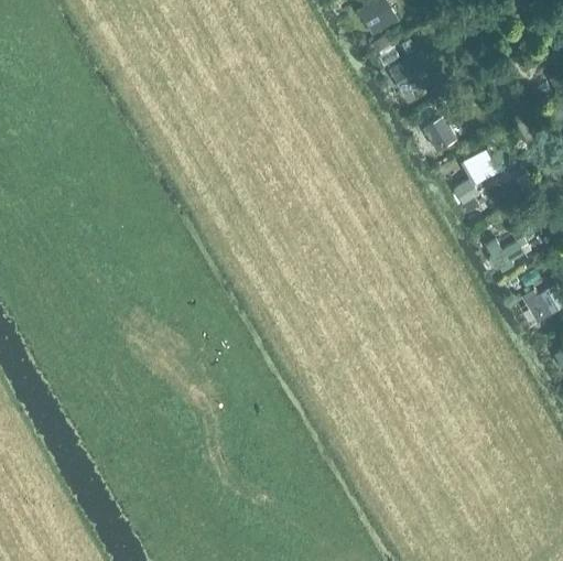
[(364,0),(361,2),(364,6),(378,31),(398,19),(386,0),(364,0)]
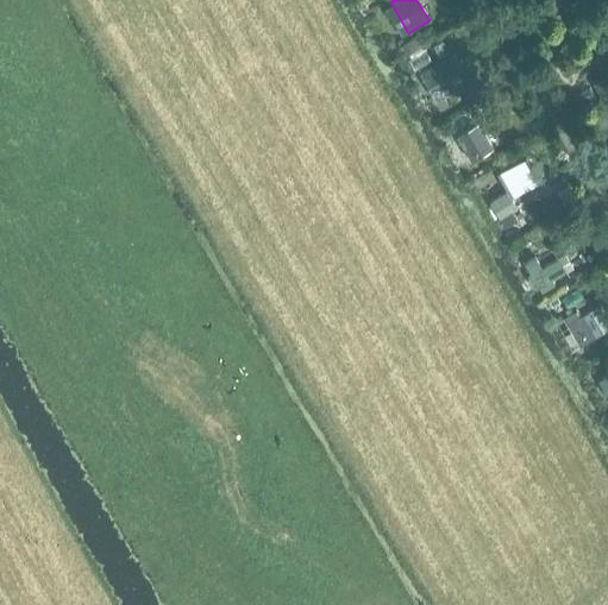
[(562,0),(569,11),(585,0),(562,0)]
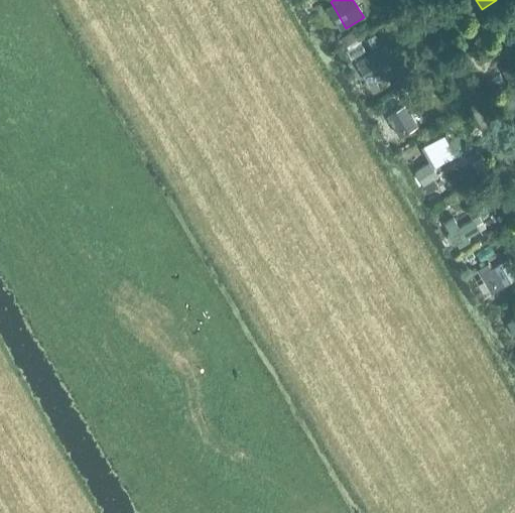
[(352,32),(339,41),(344,49),(347,47),(357,40),(352,32)]
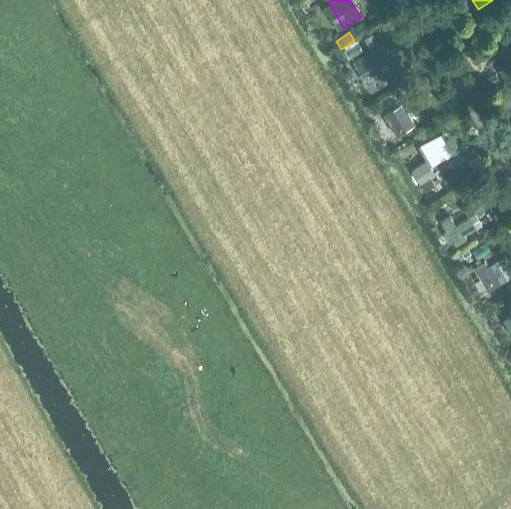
[(510,32),(495,41),(504,57),(510,53),(510,32)]
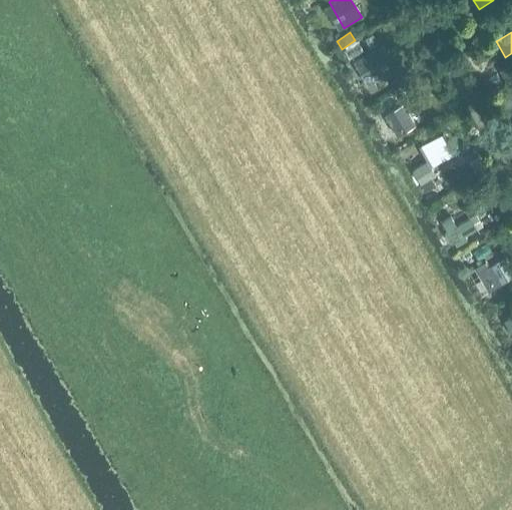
[(372,36),(364,41),(369,50),(378,46),(372,36)]
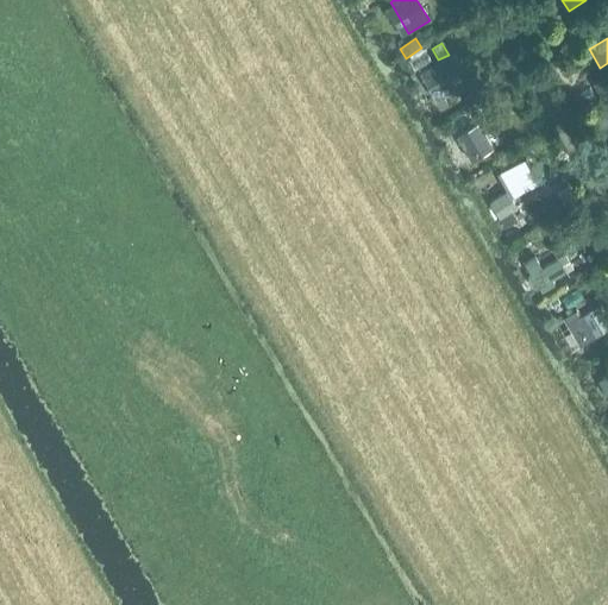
[(444,62),(420,75),(436,102),(459,88),(444,62)]
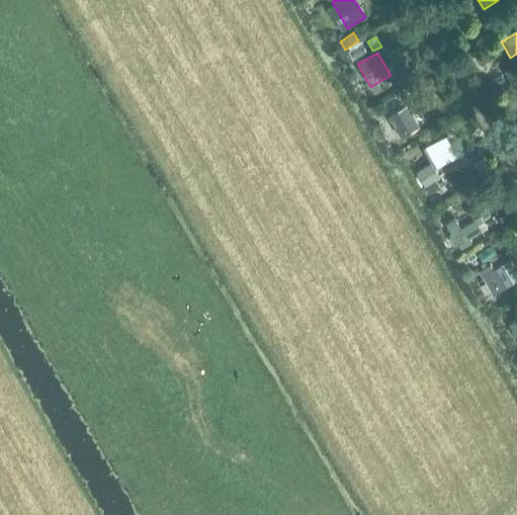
[(516,74),(513,68),(504,74),(509,82),(516,77),(516,74)]
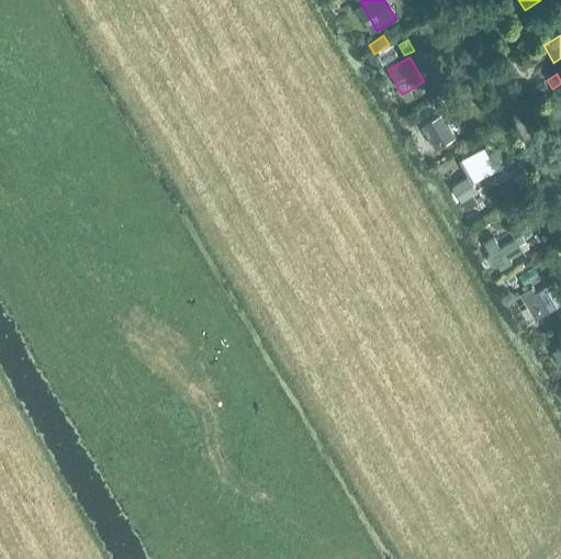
[(444,99),(434,103),(438,112),(448,107),(444,99)]
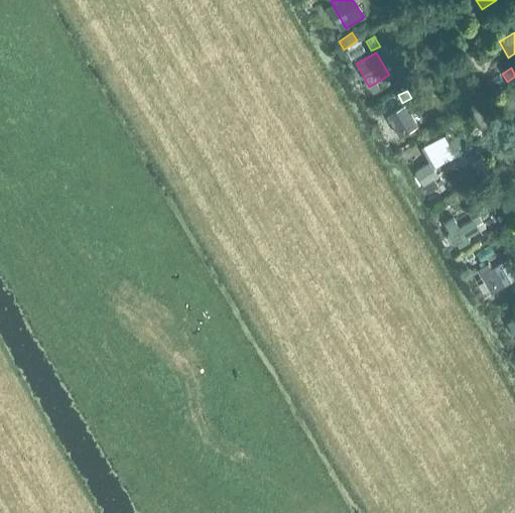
[(405,106),(386,117),(398,138),(417,127),(405,106)]
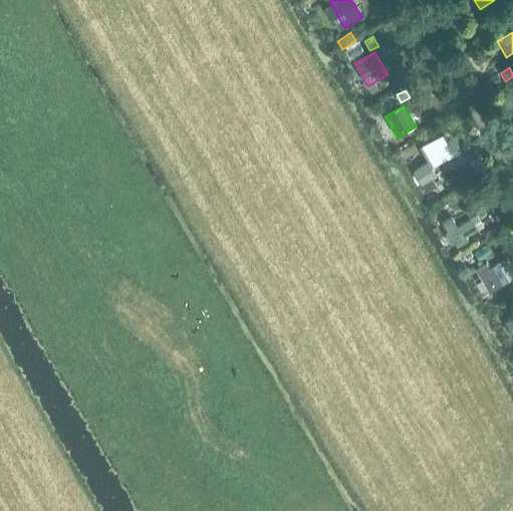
[(435,159),(413,172),(426,194),(436,188),(432,181),(444,174),(435,159)]
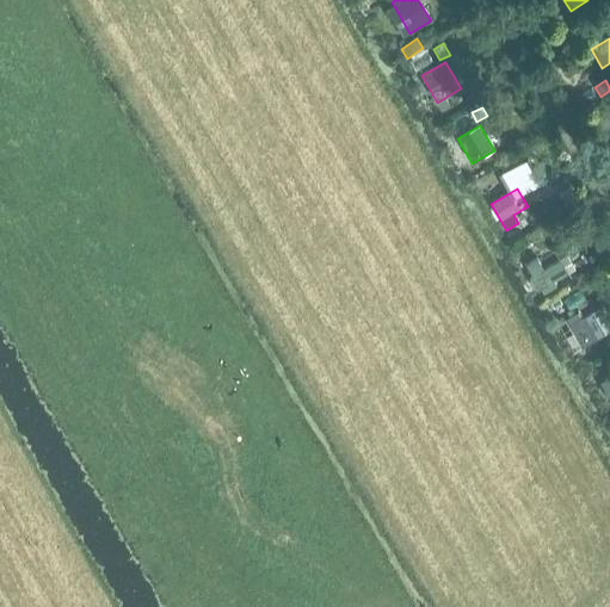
[(536,259),(525,266),(531,278),(529,279),(537,292),(540,291),(542,296),(556,287),(554,283),(568,274),(560,261),(543,271),(536,259)]
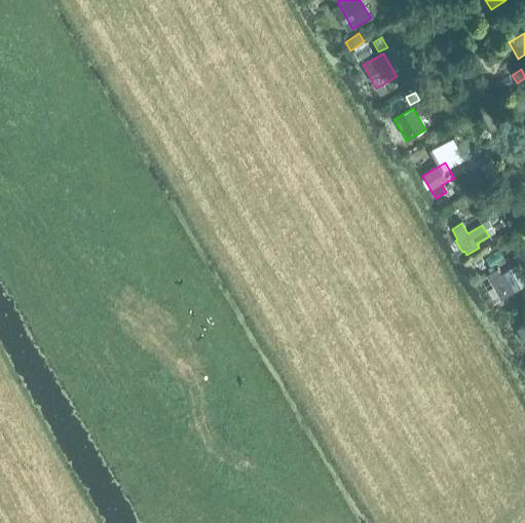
[(496,270),(486,276),(500,301),(524,286),(524,284),(515,267),(499,276),(496,270)]
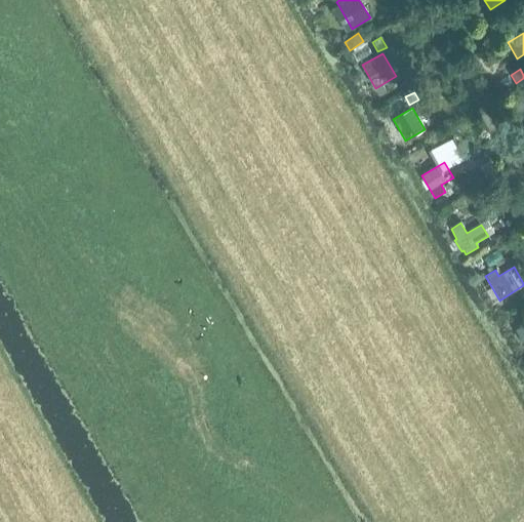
[(523,324),(515,330),(523,346),(523,324)]
